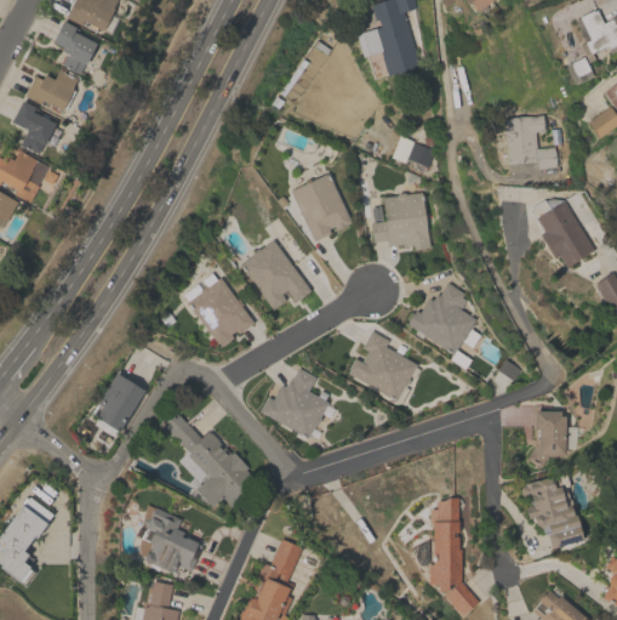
[(119,0),(104,30),(85,22),(83,26),(67,18),(75,0),(119,0)]
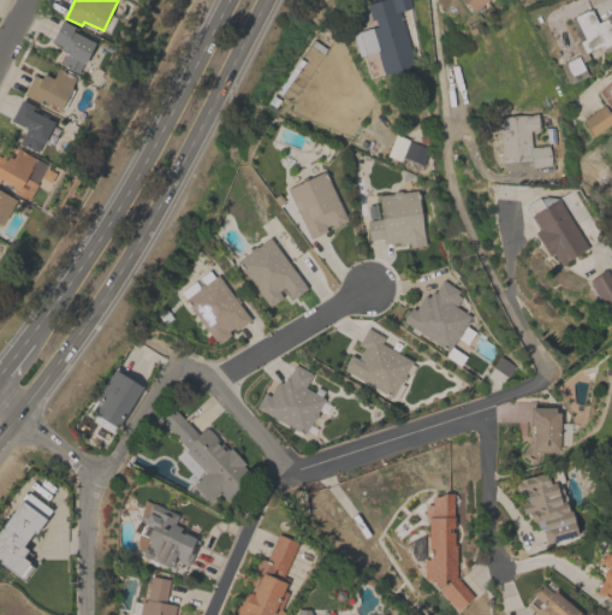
[(417,66),(373,80),(366,55),(361,57),(355,34),(379,28),(376,19),(373,21),(368,5),(385,0),(413,0),(416,10),(403,13),(417,66)]
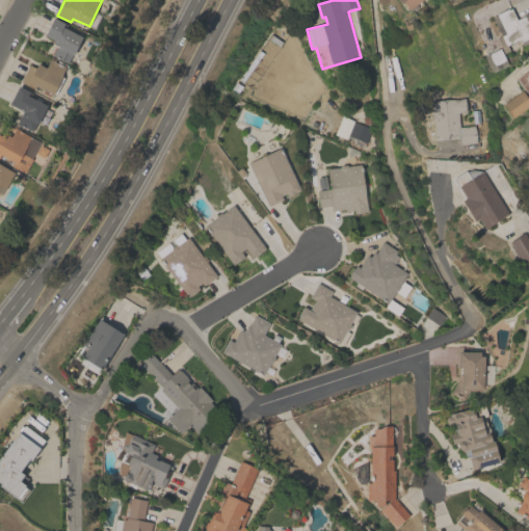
[(398,0),(423,0),(411,10),(410,9),(407,10),(403,4),(402,5),(398,0)]
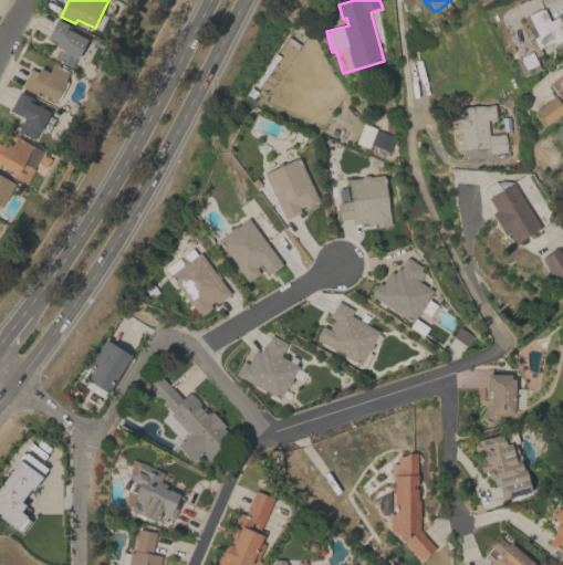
[(562,48),(559,50),(555,42),(541,49),(544,55),(539,58),(531,41),(535,39),(525,19),(530,17),(530,16),(542,10),(543,11),(545,10),(552,22),(560,18),(559,16),(562,14),(562,48)]
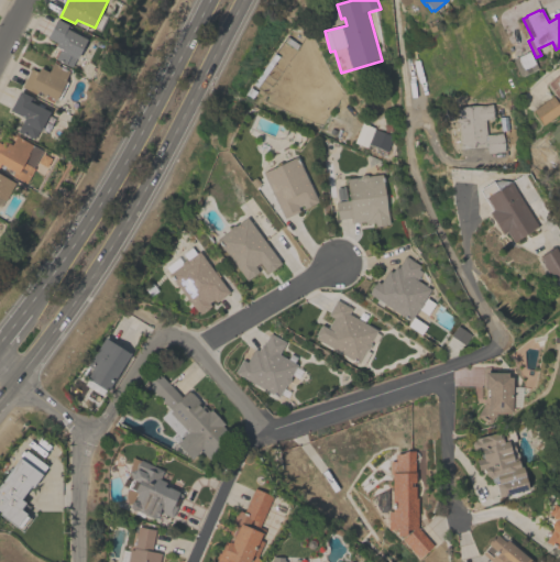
[(50,39),(58,20),(69,25),(69,26),(73,29),(70,31),(88,40),(88,41),(88,44),(86,48),(85,48),(79,59),(77,59),(74,67),(56,59),(62,48),(57,46),(58,43),(50,39)]
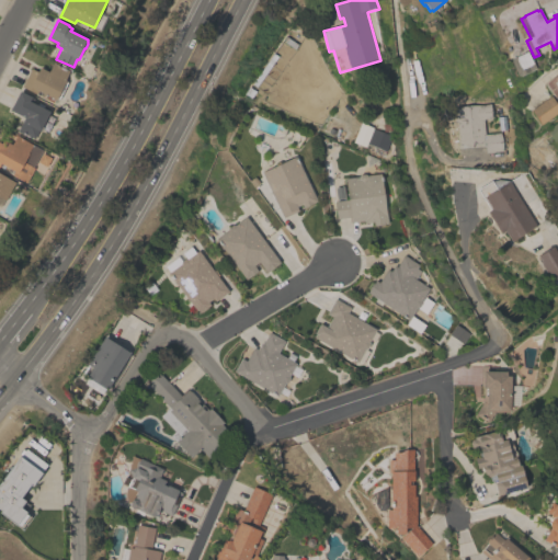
[(528,53),(538,69),(523,76),(522,76),(521,76),(520,76),(512,60),(528,53)]
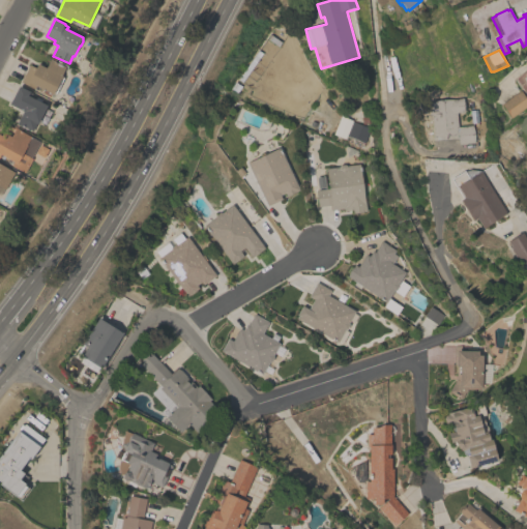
[(48,68),(52,60),(67,67),(63,77),(65,78),(57,94),(55,93),(54,94),(37,86),(36,89),(23,82),(31,65),(37,68),(39,64),(48,68)]
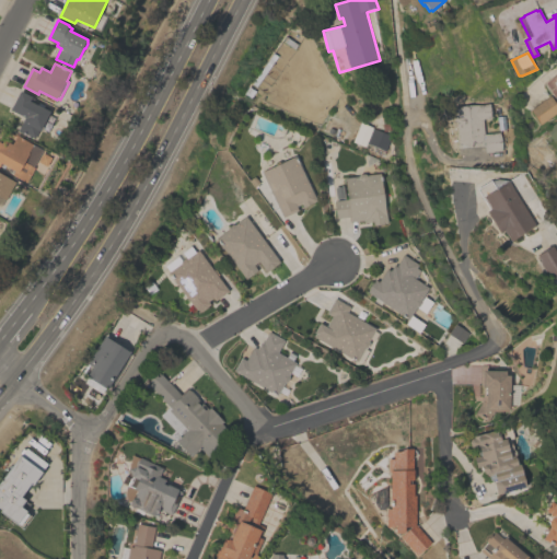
[(19,131),(24,121),(21,120),(23,116),(11,111),(21,91),(33,97),(32,99),(35,101),(34,103),(38,105),(39,103),(46,106),(45,108),(51,112),(42,131),(39,131),(35,139),(19,131)]
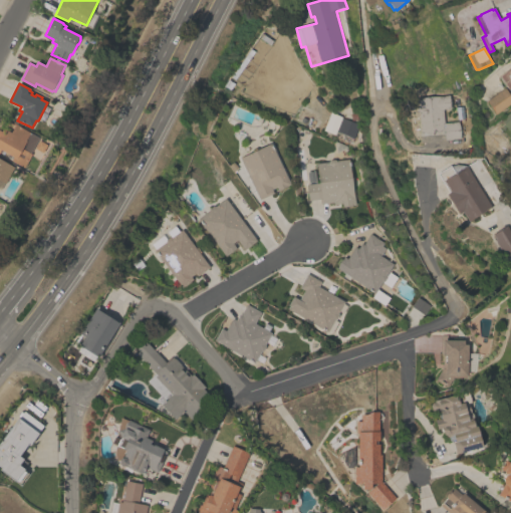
[(488,100),(497,114),(510,103),(510,94),(506,88),(488,100)]
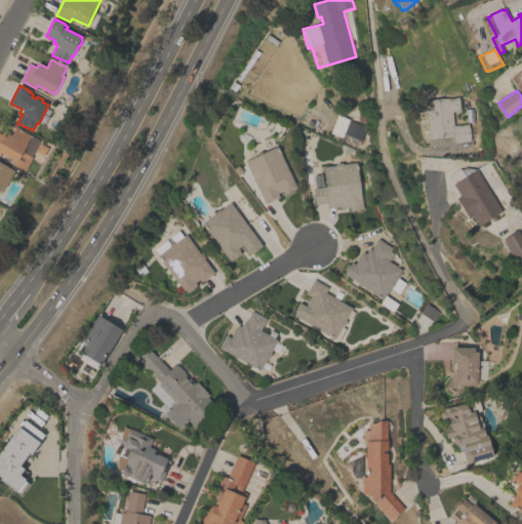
[(455,137),(430,139),(427,101),(459,98),(460,112),(453,112),(454,126),(470,124),(472,142),(455,144),(455,137)]
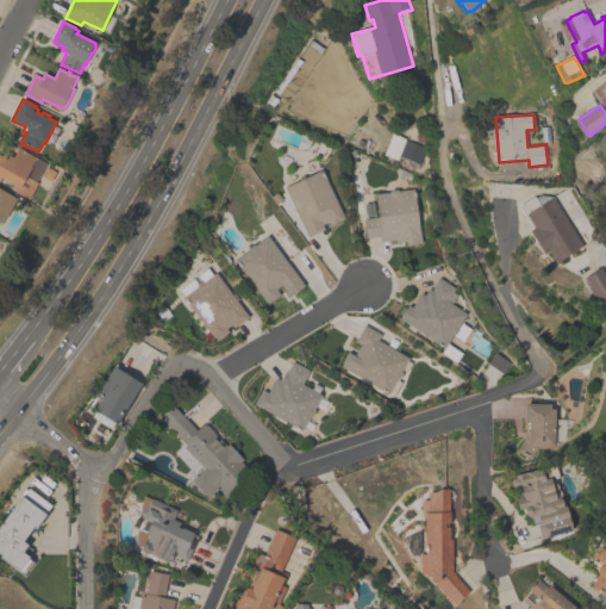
[(428,149),(422,165),(401,156),(407,141),(428,149)]
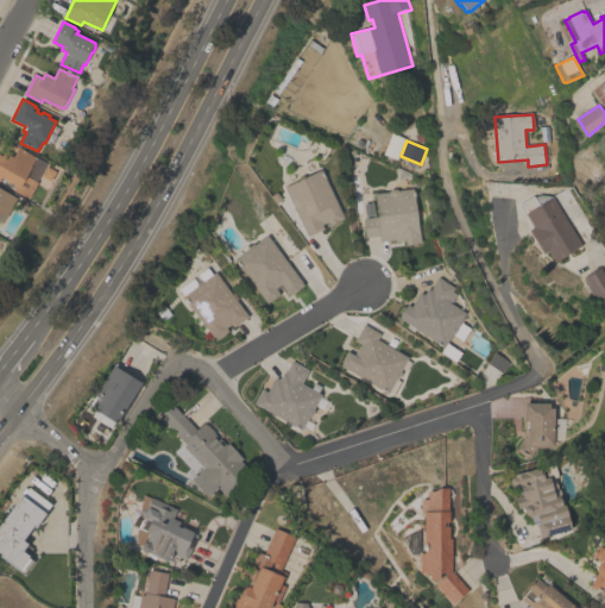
[(0,154),(2,156),(5,152),(14,157),(20,148),(38,157),(27,176),(39,182),(30,199),(14,190),(17,186),(2,179),(0,182),(0,154)]
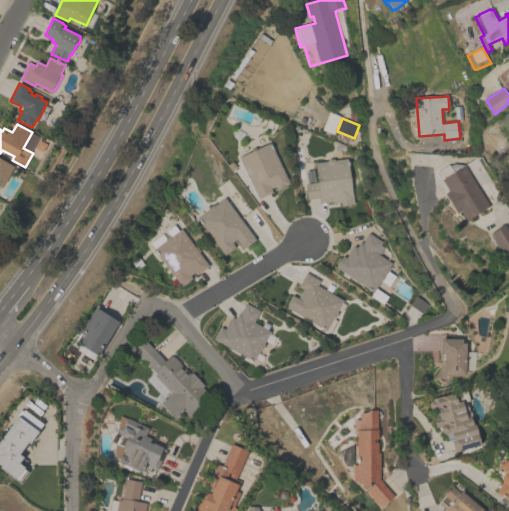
[(291,184),(287,185),(287,186),(278,190),(277,187),(273,189),(274,192),(260,199),(240,158),(271,143),(291,184)]
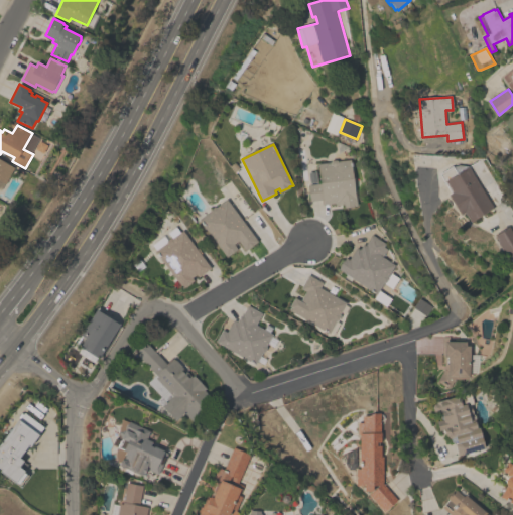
[(0,159),(15,168),(2,190),(0,188),(0,159)]
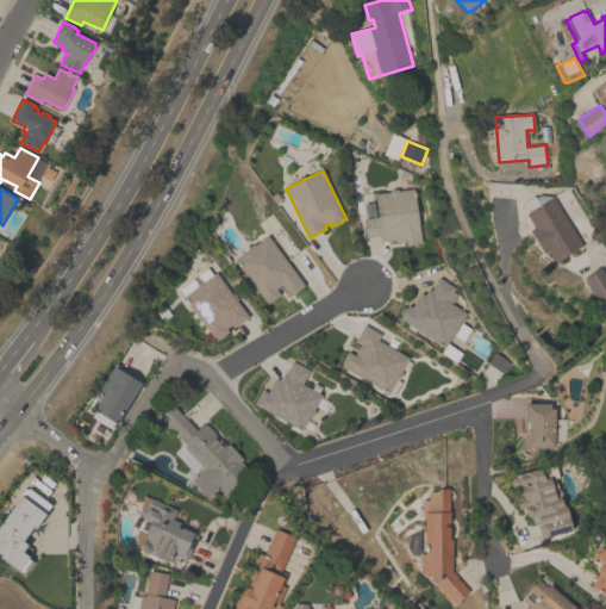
[(583,246),(557,263),(550,252),(545,255),(531,230),(535,228),(520,206),(536,198),(541,206),(570,188),(586,213),(569,223),(583,246)]
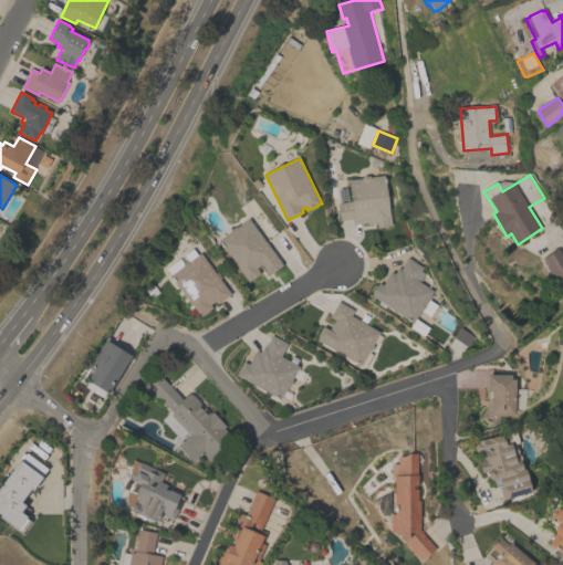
[(340,203),(353,202),(351,180),(363,179),(365,177),(371,176),(372,178),(385,176),(393,226),(388,226),(388,227),(379,228),(378,223),(369,225),(369,222),(356,223),(355,219),(342,221),(340,203)]
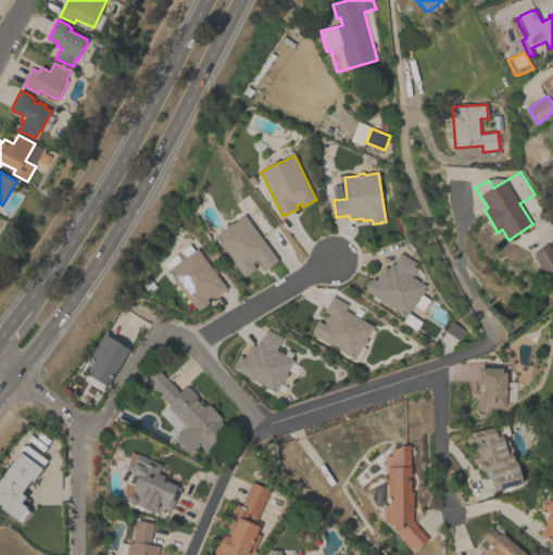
[(279,260),(265,270),(258,260),(253,263),(256,269),(246,277),(216,237),(227,228),(228,226),(233,224),(235,224),(246,215),(279,260)]
